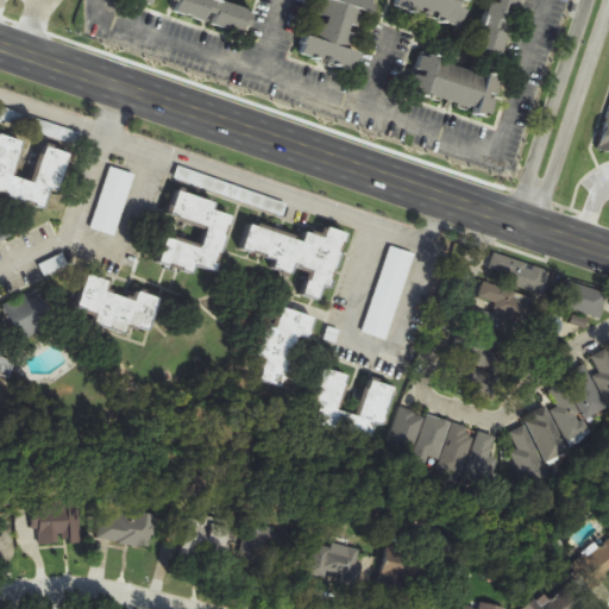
[(249,35),(256,10),(223,0),(177,0),(174,13),(249,35)]
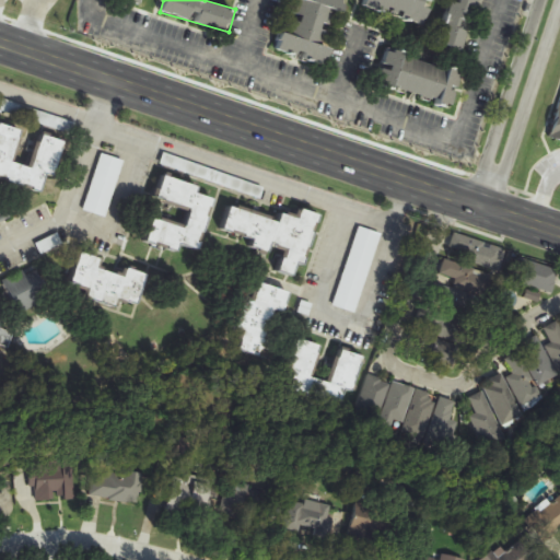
[(289,0),(278,54),(326,63),(338,12),(342,13),(345,0),(289,0)]
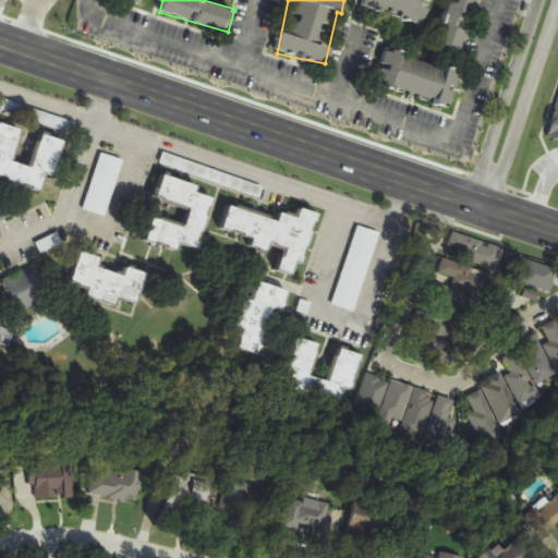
[(428,0),(361,0),(360,7),(422,25),(428,0)]
